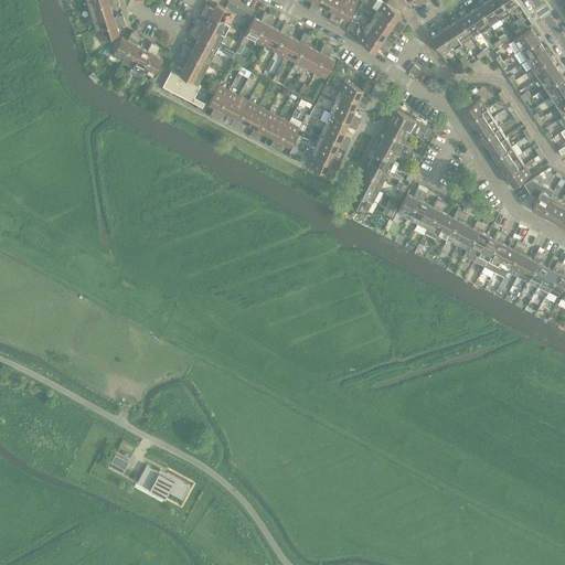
[(118,0),(110,0),(89,7),(93,18),(113,11),(110,6),(119,3),(118,0)]
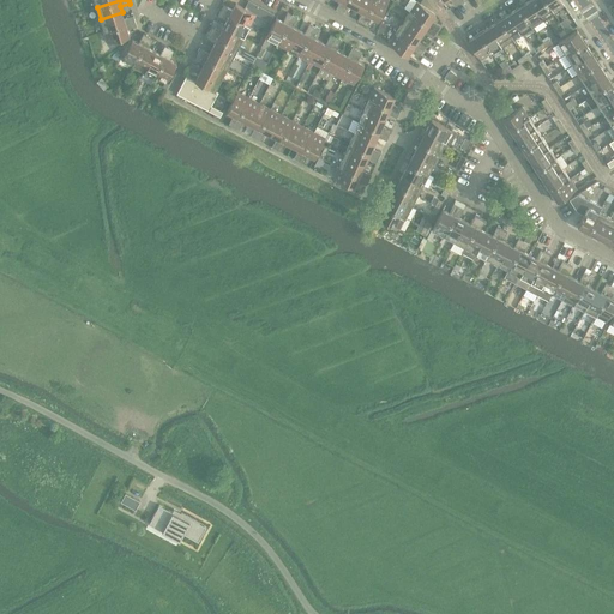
[(339,0),(341,0),(336,10),(341,12),(347,0),(339,0)]
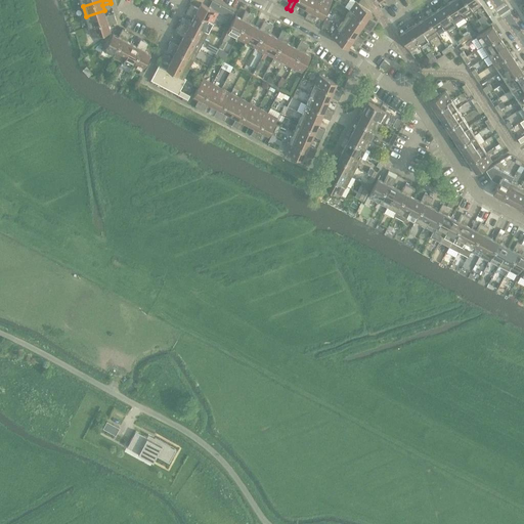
[(296,0),(291,10),(296,12),(299,5),(304,7),(308,0),(296,0)]
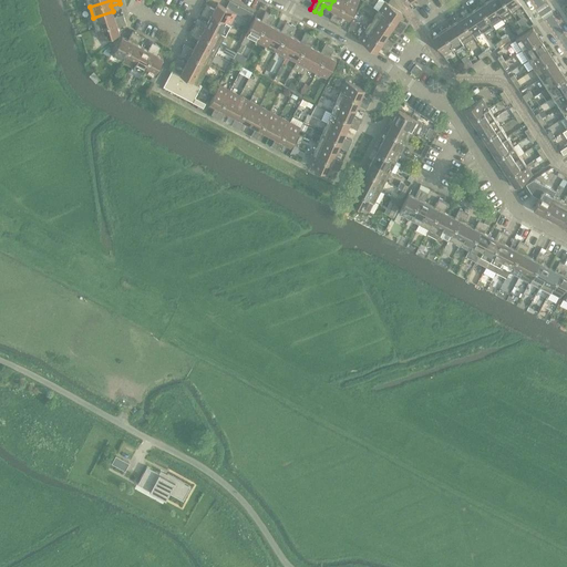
[(333,0),(329,8),(334,11),(330,19),(334,21),(346,0),(333,0)]
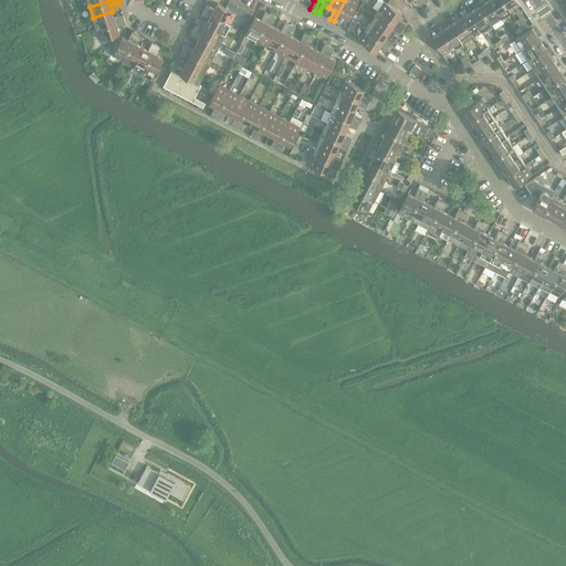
[(357,0),(345,0),(334,21),(339,24),(343,16),(349,19),(359,0),(357,0)]
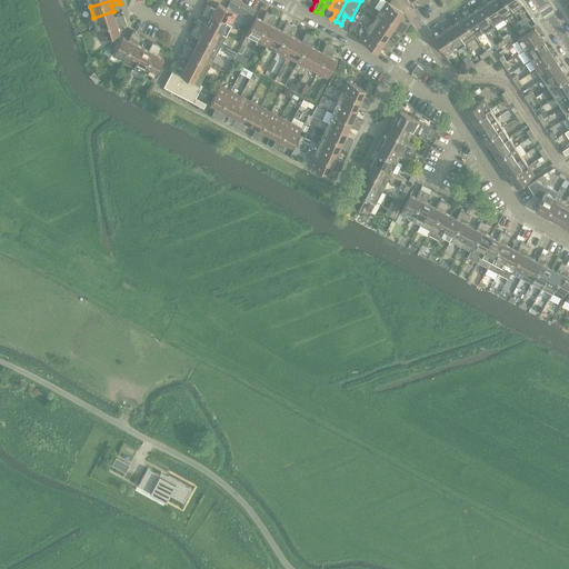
[(492,0),(482,7),(493,23),(503,18),(492,0)]
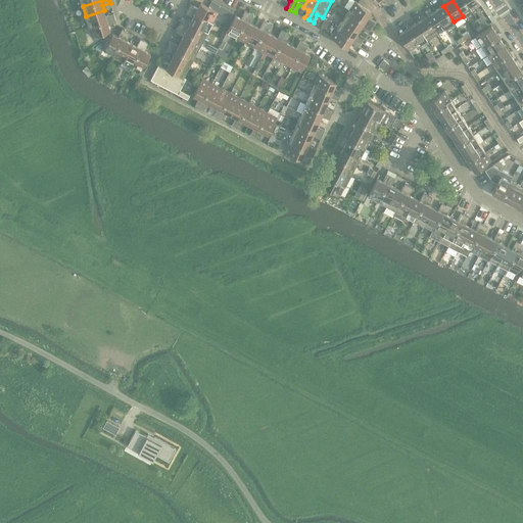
[(464,0),(452,0),(453,0),(463,16),(471,10),(464,0)]
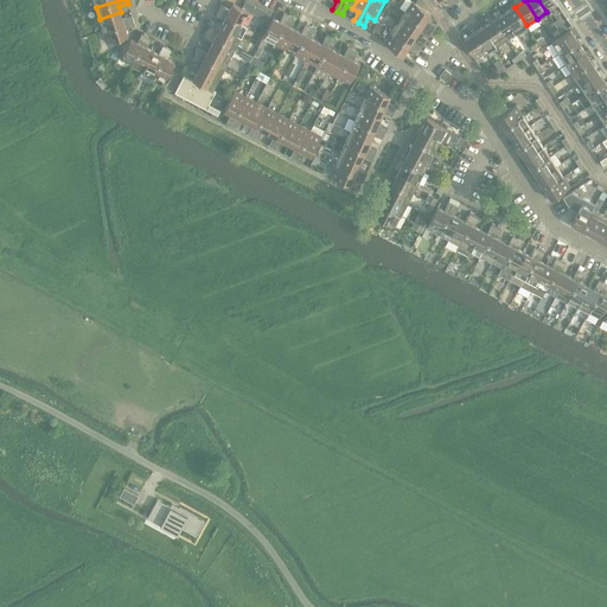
[(554,0),(538,0),(547,12),(557,5),(554,0)]
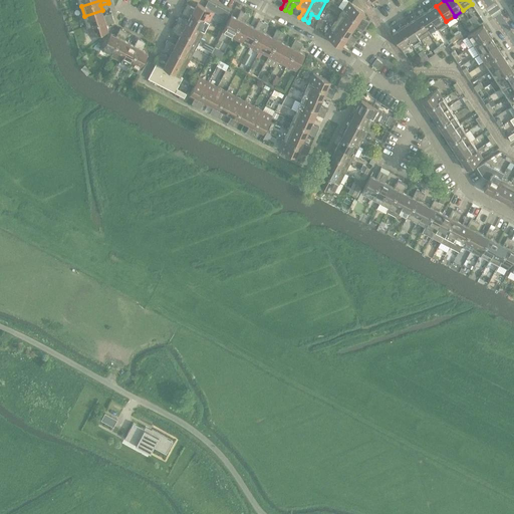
[(349,1),(343,10),(365,25),(368,21),(361,17),(364,12),(349,1)]
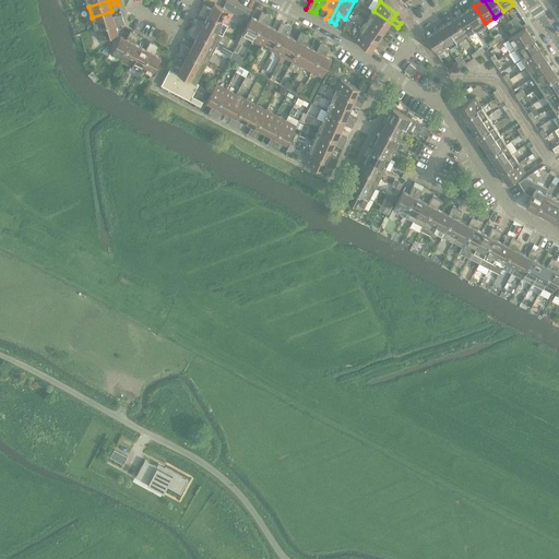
[(203,4),(201,10),(227,23),(233,13),(215,3),(212,9),(203,4)]
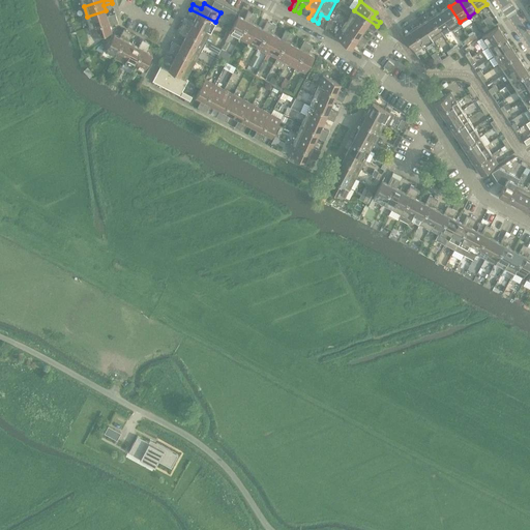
[(449,6),(440,11),(451,28),(460,22),(449,6)]
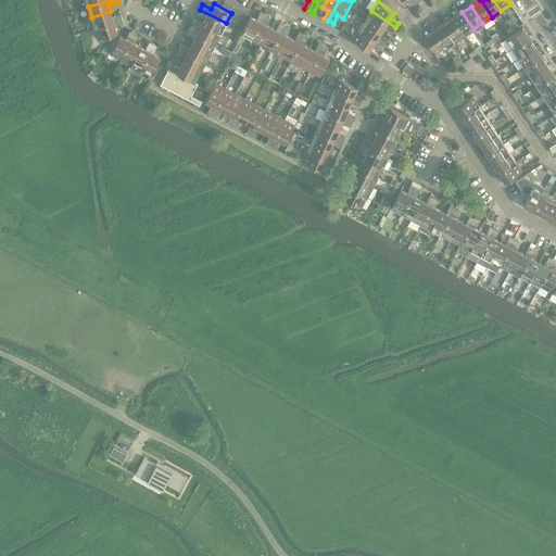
[(226,23),(200,10),(198,14),(205,19),(203,24),(222,33),(226,23)]
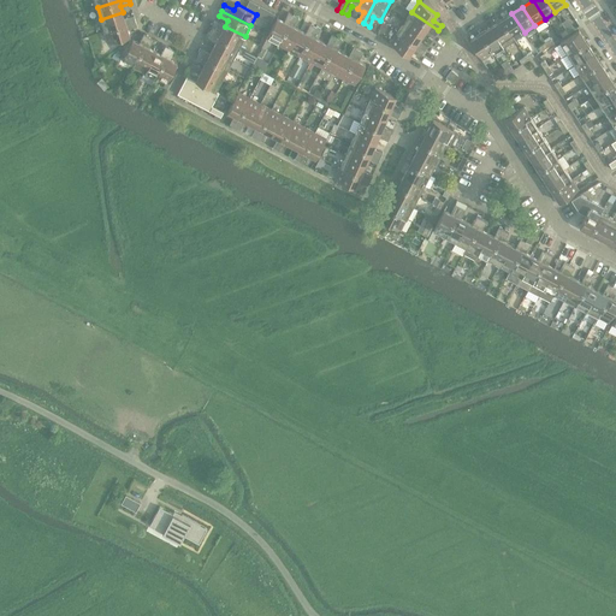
[(123,12),(101,19),(105,31),(136,21),(134,16),(124,18),(123,12)]
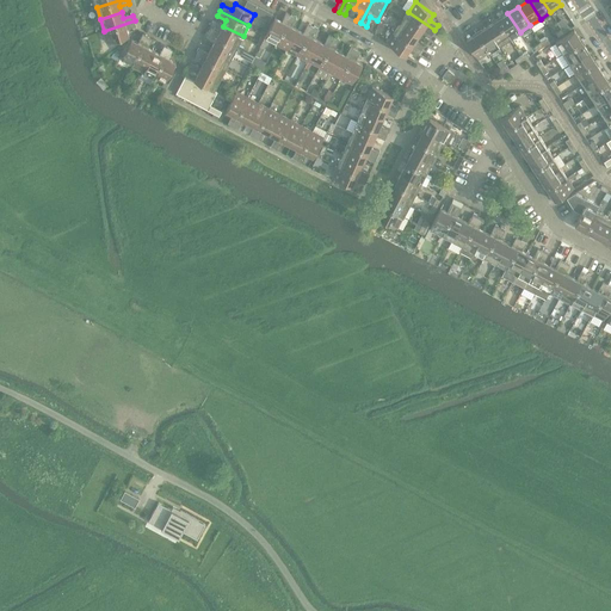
[(408,12),(401,23),(420,35),(424,30),(432,35),(434,30),(408,12)]
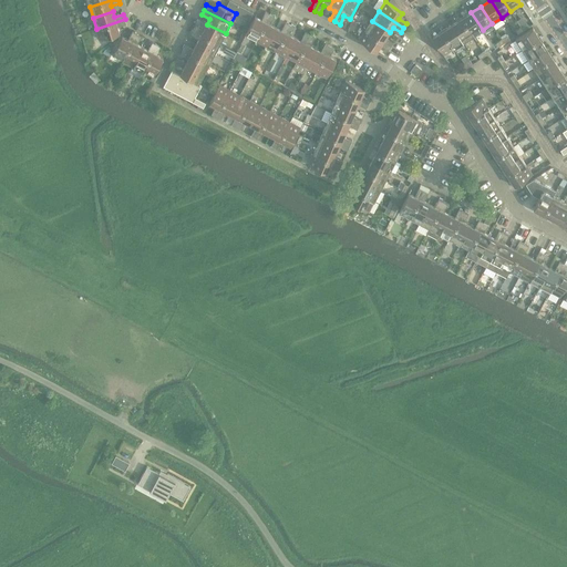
[(246,35),(256,41),(270,14),(266,12),(261,20),(256,17),(246,35)]
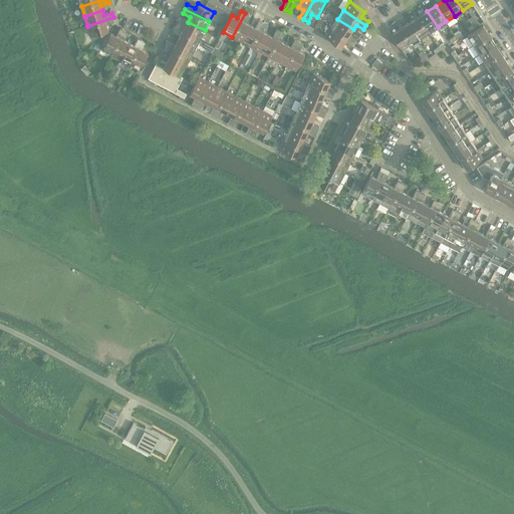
[(427,11),(419,17),(429,33),(438,27),(427,11)]
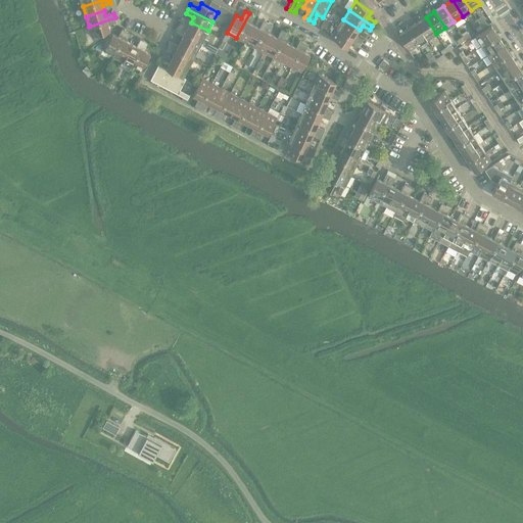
[(249,13),(236,38),(245,43),(254,26),(249,22),(253,15),(249,13)]
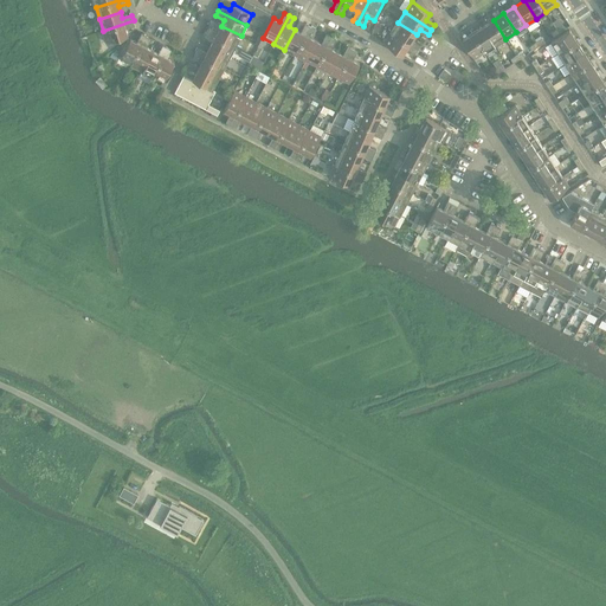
[(134,20),(103,31),(107,43),(128,36),(126,30),(135,26),(134,20)]
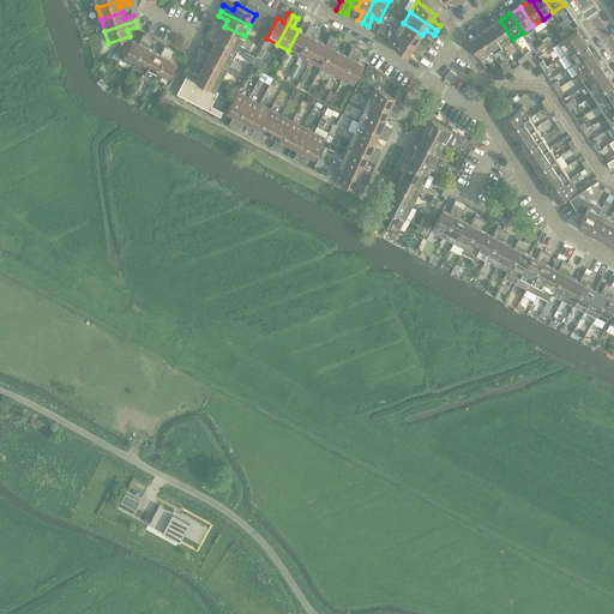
[(500,20),(489,26),(503,46),(512,40),(500,20)]
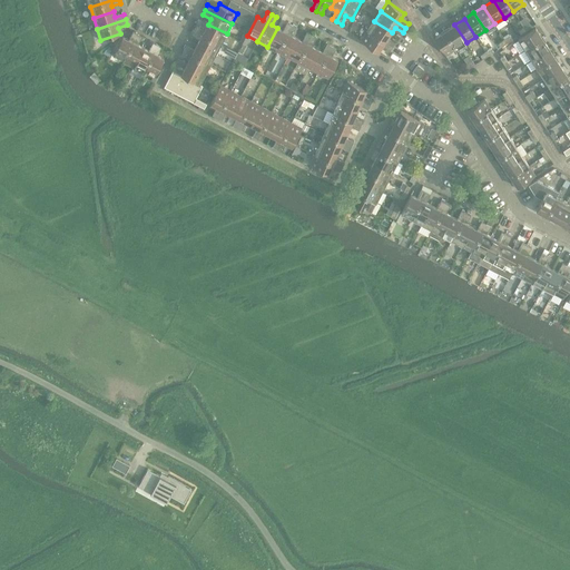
[(374,21),(367,30),(393,47),(396,42),(389,38),(392,32),(374,21)]
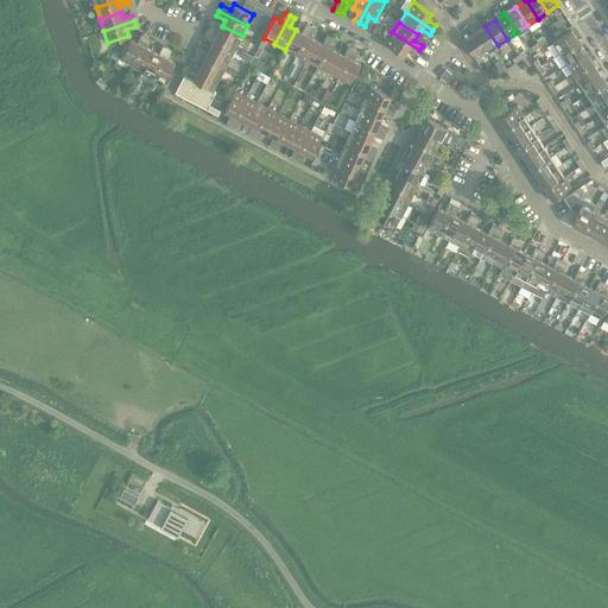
[(296,30),(285,50),(296,55),(311,26),(306,24),(302,32),(296,30)]
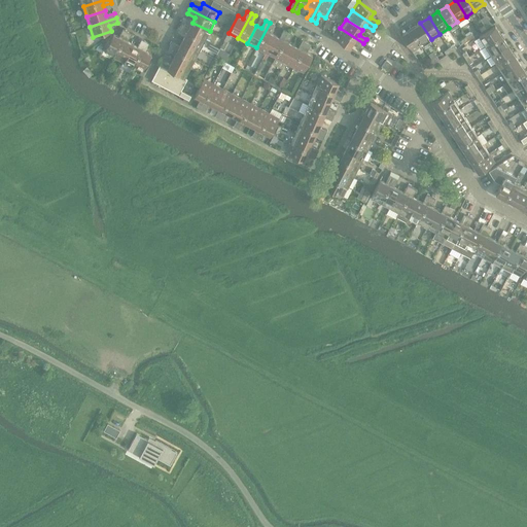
[(182,23),(180,28),(205,40),(210,31),(192,23),(189,27),(182,23)]
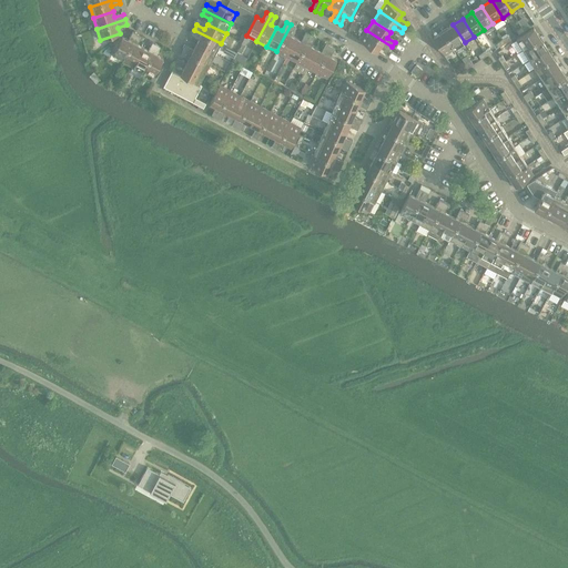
[(291,24),(276,51),(286,57),(296,39),(291,36),(295,28),(291,24)]
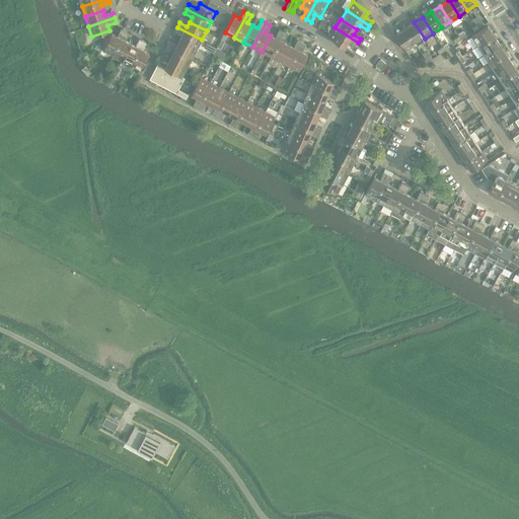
[(414,22),(405,28),(416,45),(425,39),(414,22)]
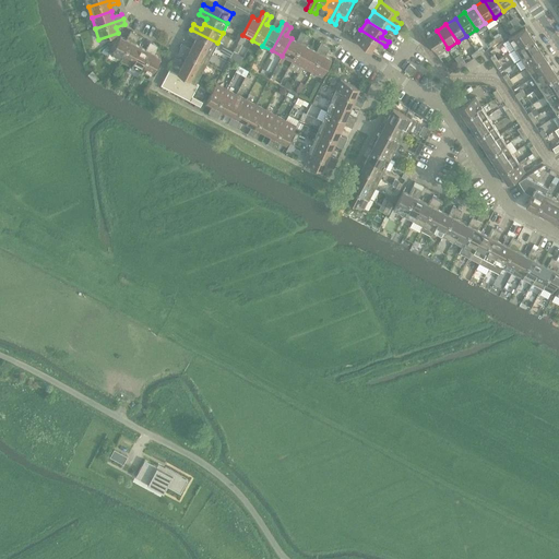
[(509,39),(514,49),(532,38),(525,28),(509,39)]
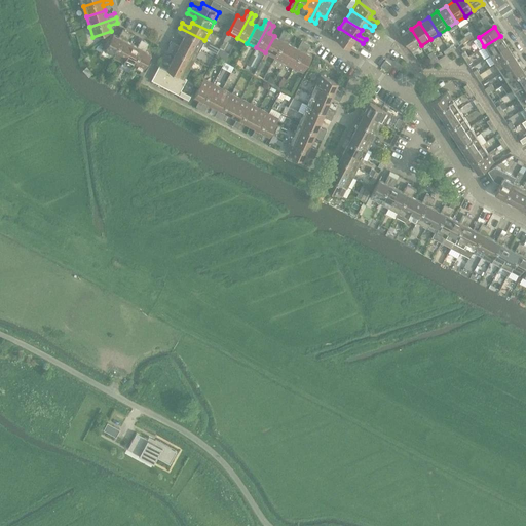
[(204,40),(180,28),(178,32),(185,36),(182,41),(199,49),(204,40)]
